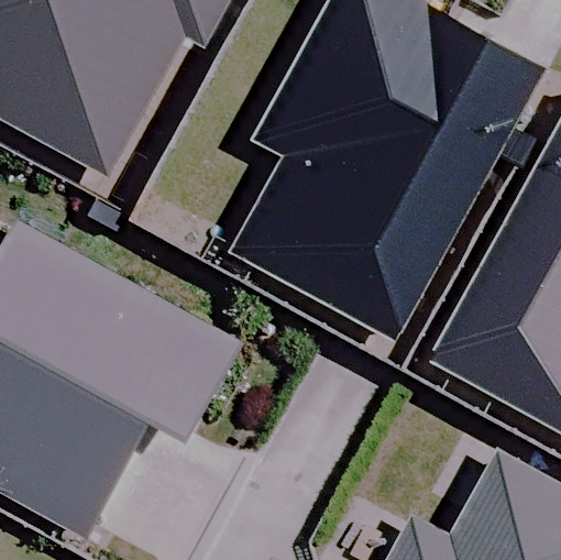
[(0,0),(0,65),(34,0),(0,0)]
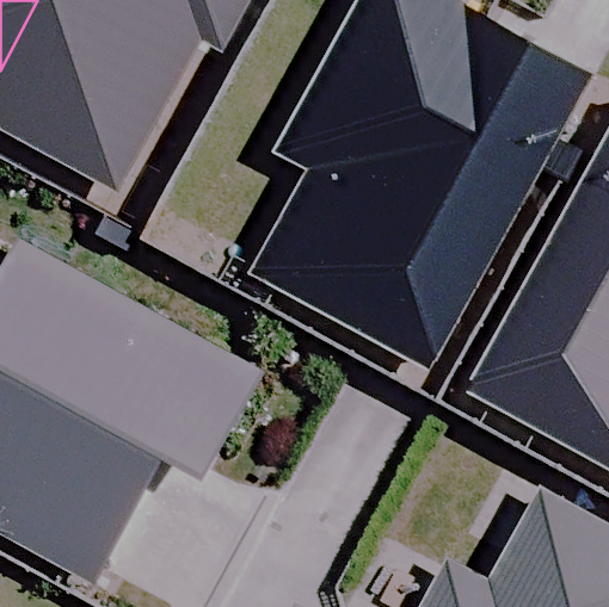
[(37,0),(0,70),(0,130),(111,190),(198,30),(219,41),(239,0),(37,0)]
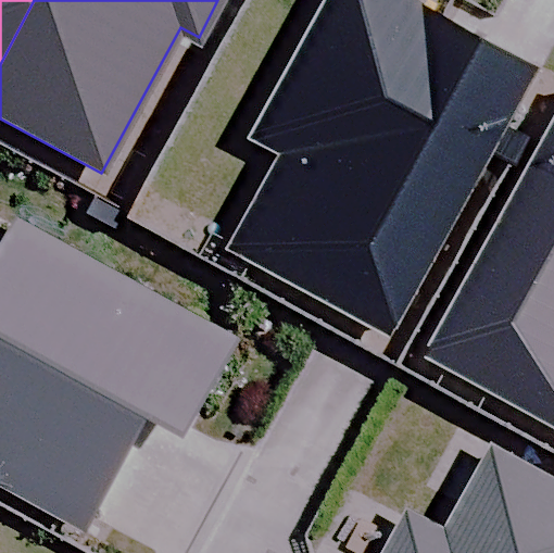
[(530,66),(407,0),(320,0),(249,133),(281,150),(228,248),(385,331),(530,66)]
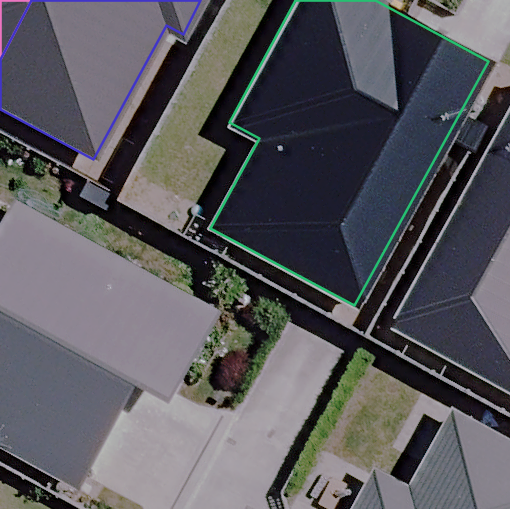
[(509,107),(389,330),(509,395),(509,107)]
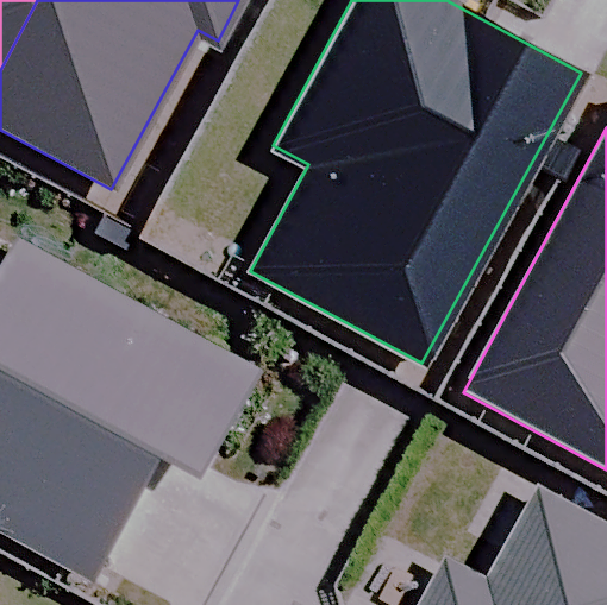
[(0,525),(86,573),(154,449),(196,472),(251,371),(7,240),(0,252),(0,525)]
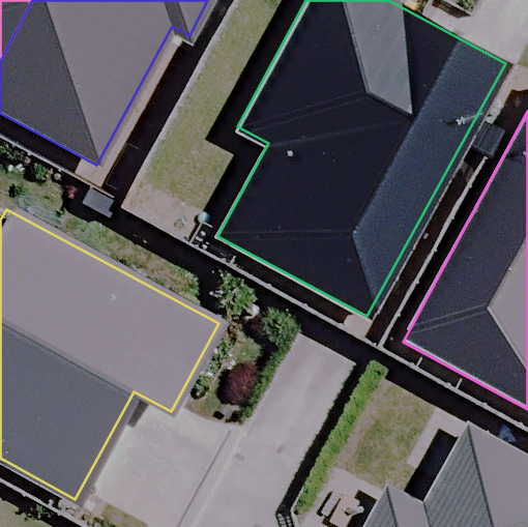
[(527,458),(468,426),(423,507),(385,487),(363,526),(527,526),(527,458)]
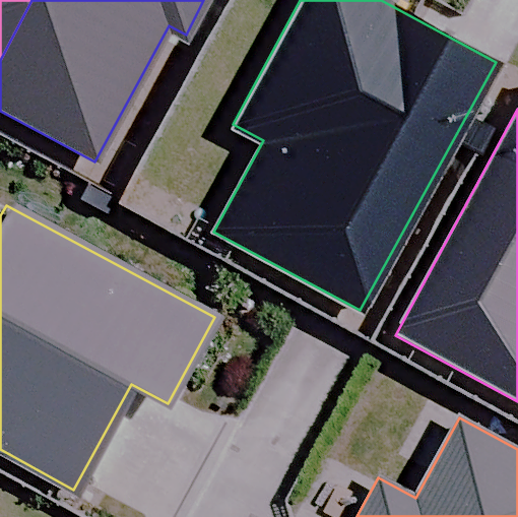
All buildings are outlined.
